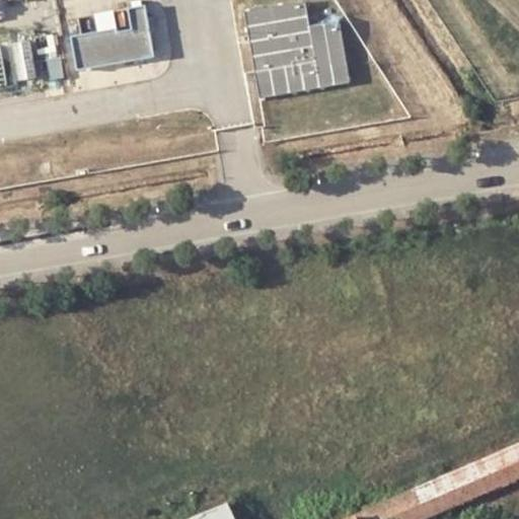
[(247,20),(261,96),(351,81),(340,20),(310,24),(305,0),(303,0),(245,9),(247,20)]
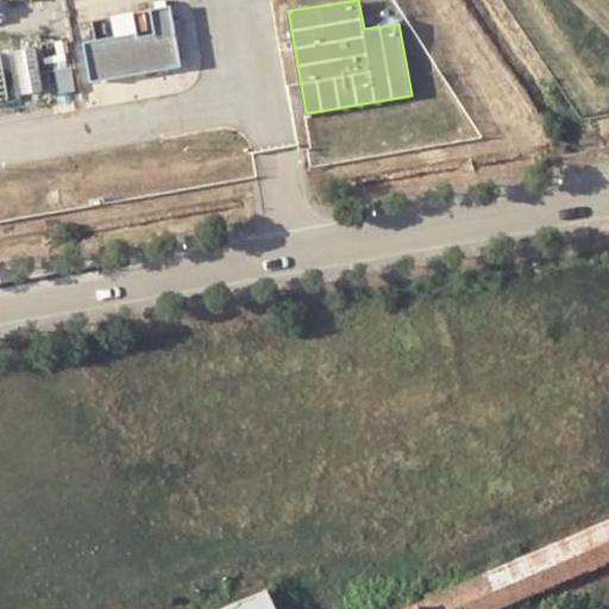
[(115,37),(82,43),(90,82),(184,66),(174,5),(156,7),(161,35),(137,38),(136,32),(115,37)]
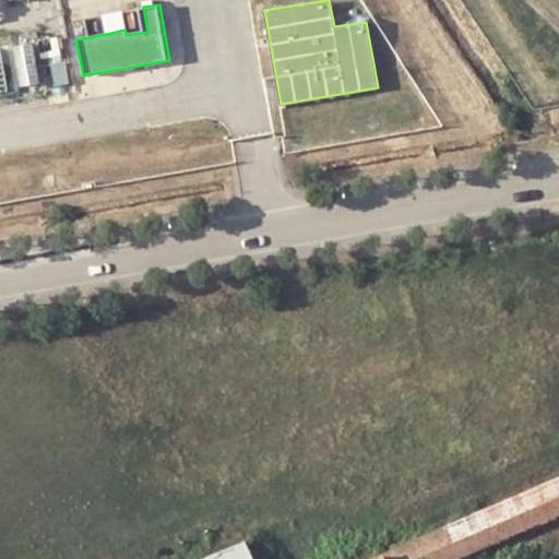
[(103,15),(106,34),(125,30),(121,11),(103,15)]
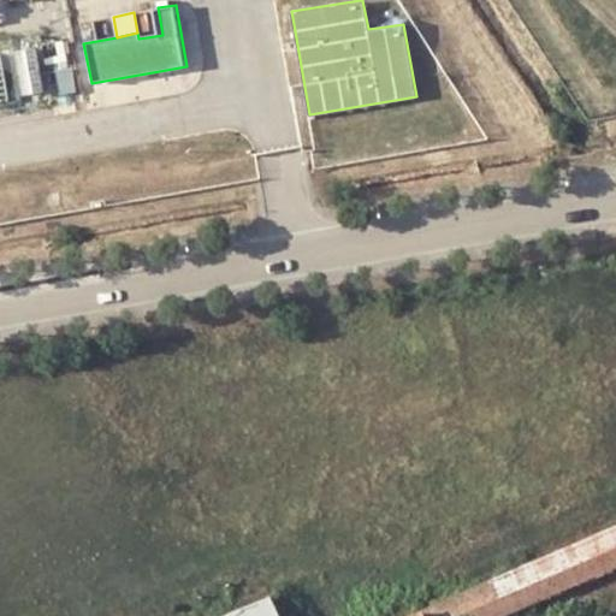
[(72,66),(54,69),(59,96),(76,94),(72,66)]
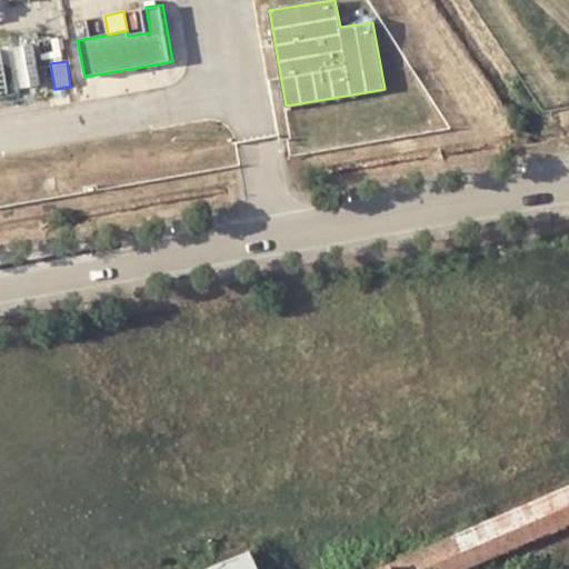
[(568,491),(387,568),(468,568),(568,527),(568,491)]
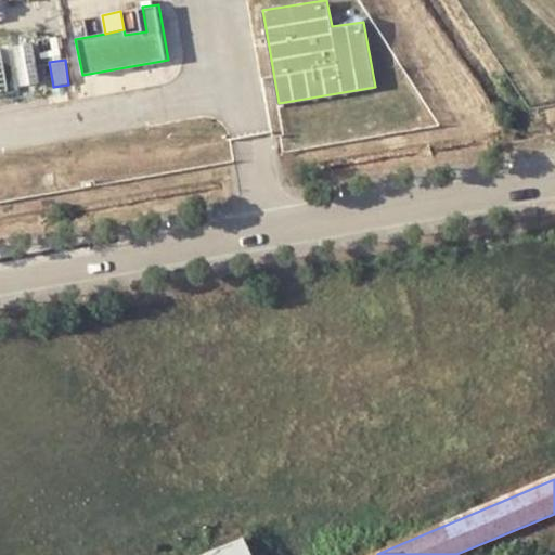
[(248,554),(242,541),(210,554),(248,554)]
